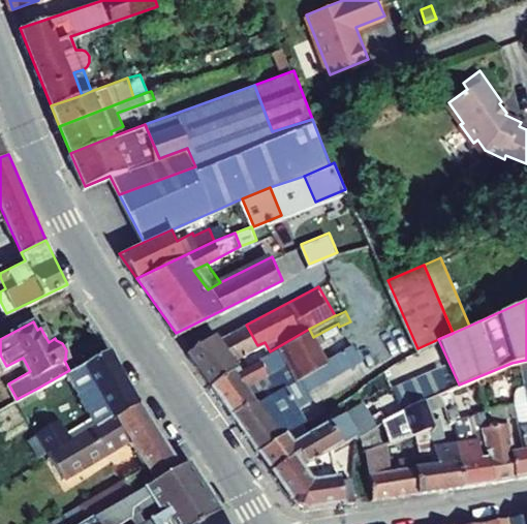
[(226,335),(238,356),(257,345),(246,325),(226,335)]
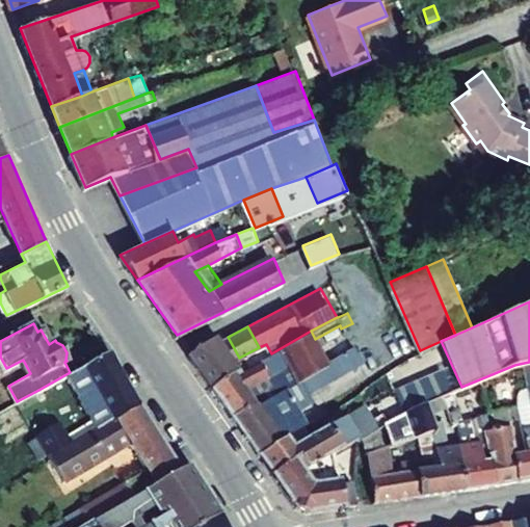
[(329,363),(328,361),(315,339),(311,331),(271,353),(241,370),(240,367),(212,386),(233,415),(256,401),(258,403),(329,363)]
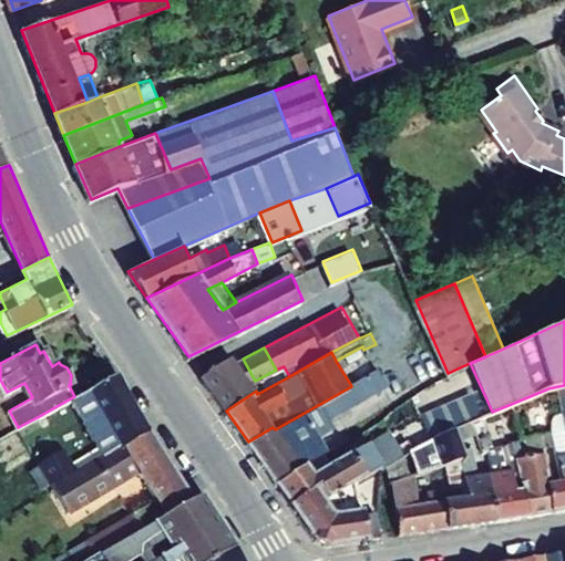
[(232,356),(202,374),(226,411),(256,391),(249,383),(255,381),(243,359),(236,363),(232,356)]
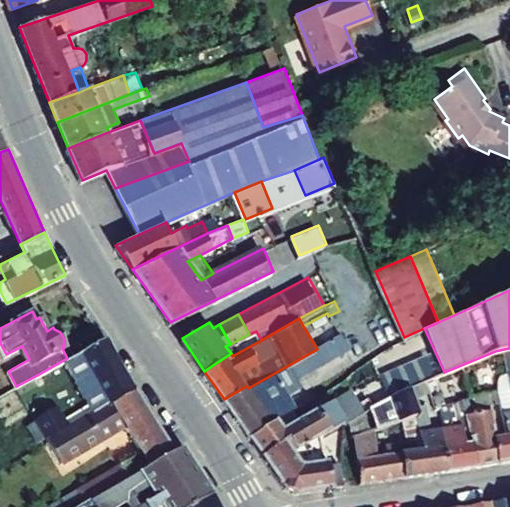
[(343,351),(349,347),(342,333),(336,336),(343,351)]
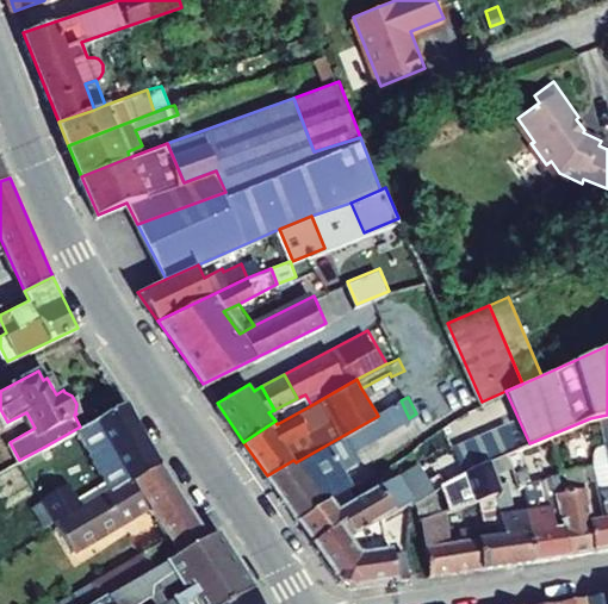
[(330,498),(353,484),(345,468),(363,458),(357,449),(409,418),(401,400),(377,413),(378,416),(296,462),(293,460),(267,475),(298,518),(330,498)]
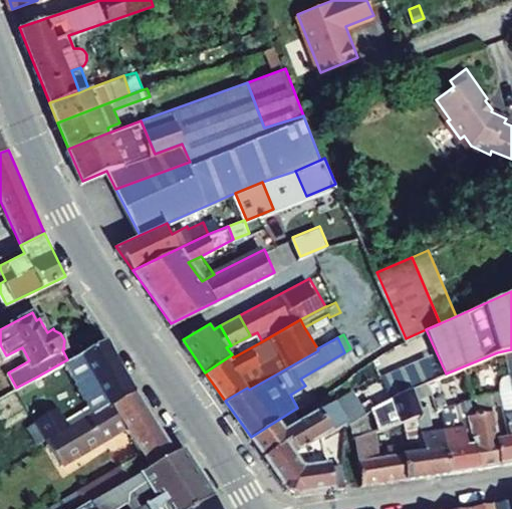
[(94,413),(136,391),(106,338),(70,357),(70,358),(67,359),(37,376),(44,390),(73,373),(89,402),(66,416),(59,405),(36,419),(47,438),(94,411),(94,413)]
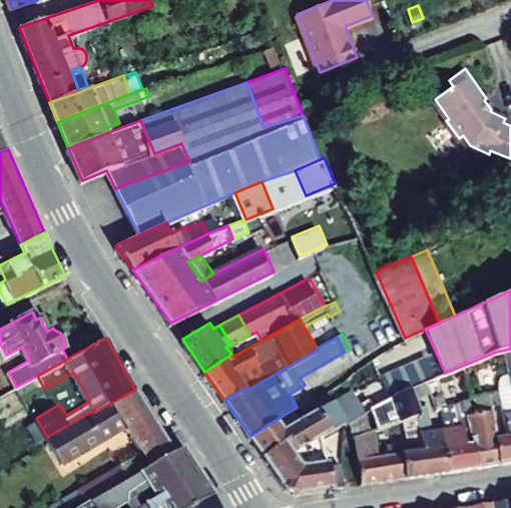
[(499,379),(499,390),(510,387),(510,349),(505,350),(509,372),(502,375),(499,379)]
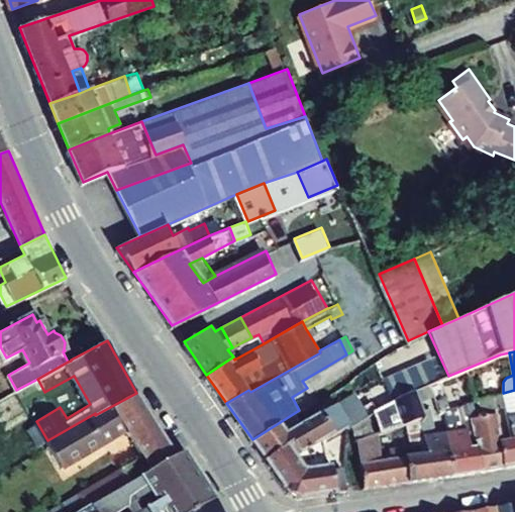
[(396,390),(439,379),(434,357),(390,369),(396,390)]
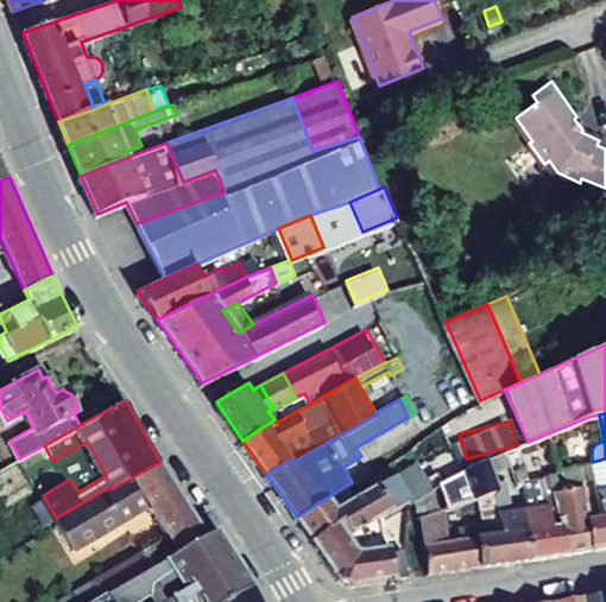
[(44,445),(19,458),(29,475),(52,461),(44,445)]
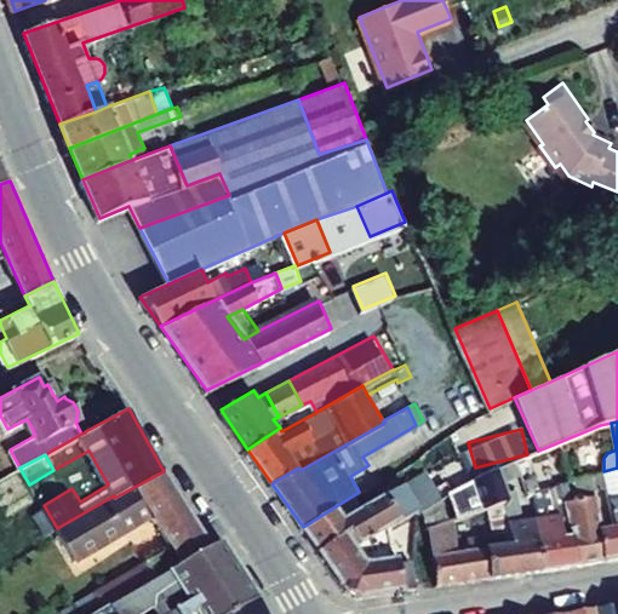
[(539,489),(527,454),(518,459),(522,471),(530,493),(537,491),(539,512),(537,512),(544,567),(578,563),(561,483),(539,489)]
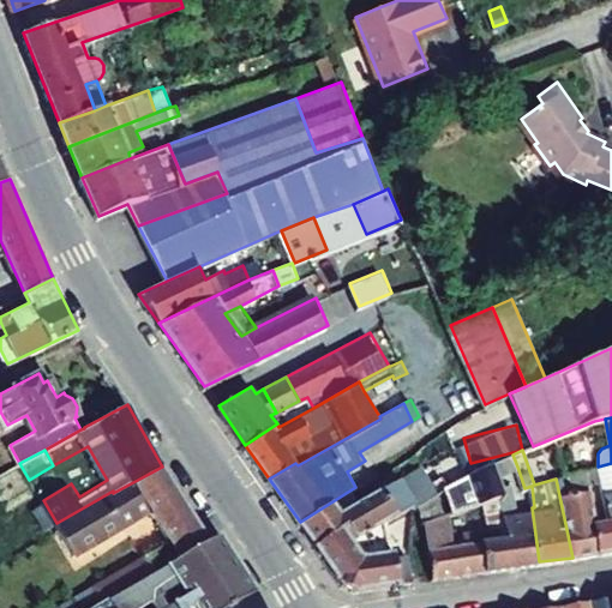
[(501,474),(517,467),(513,455),(495,461),(501,474)]
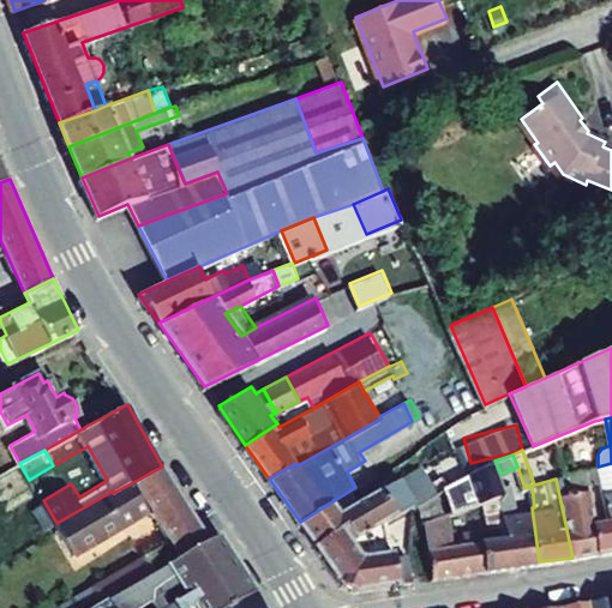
[(504,483),(501,474),(495,461),(469,473),(467,473),(449,482),(445,485),(437,491),(418,501),(425,519),(450,512),(484,501),(501,495),(508,492),(504,483)]
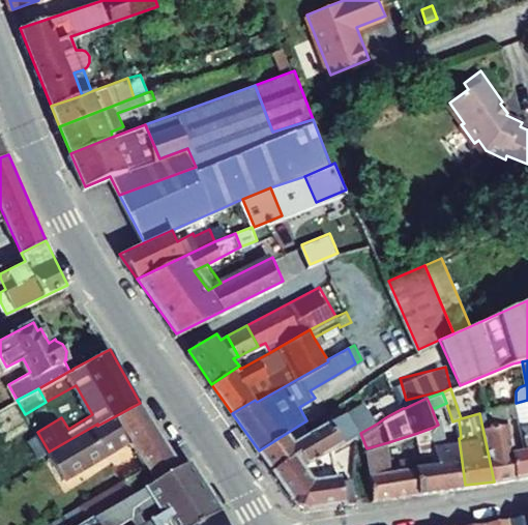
[(360,433),(377,424),(364,400),(345,413),(357,434),(360,433)]
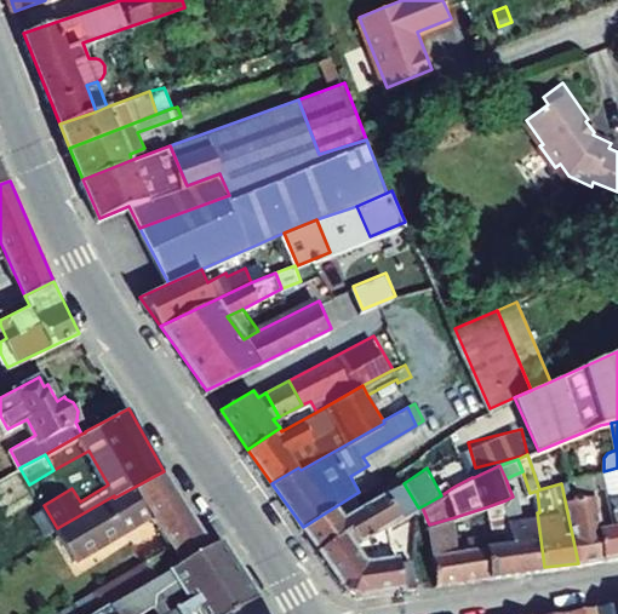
[(601,527),(606,557),(617,555),(617,468),(604,471),(607,483),(616,523),(602,527),(601,527)]
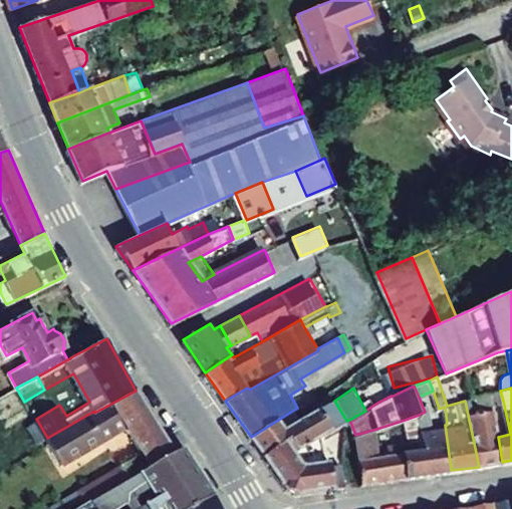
[(41,508),(75,508),(175,452),(136,391),(94,413),(94,411),(47,438),(63,465),(129,426),(144,450),(41,508)]
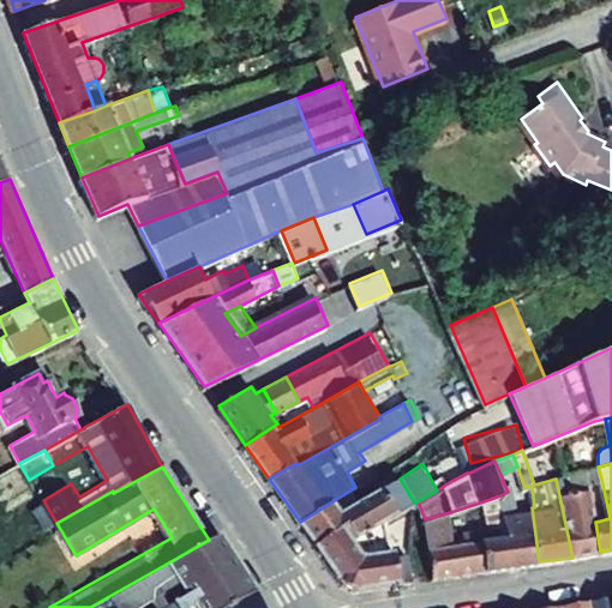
[(449,482),(467,473),(465,467),(445,476),(449,482)]
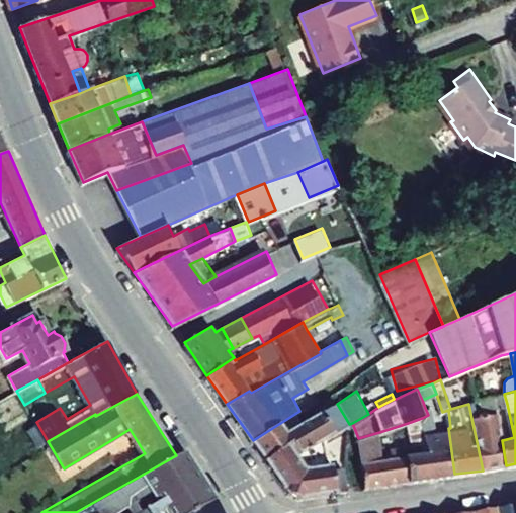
[(503,440),(497,407),(507,404),(504,394),(479,401),(468,404),(483,471),(506,465),(502,440),(503,440)]
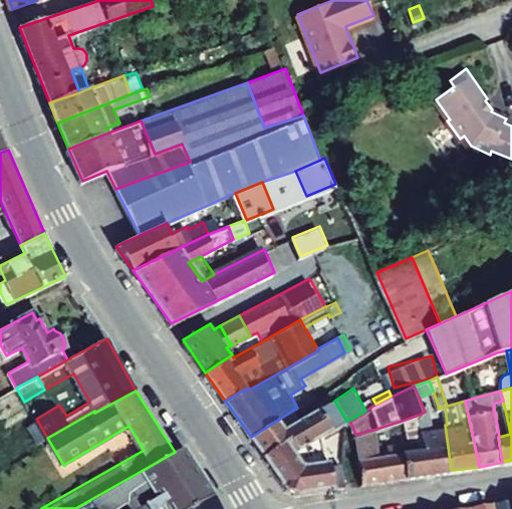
[(325,434),(346,421),(334,401),(285,429),(278,420),(251,437),(264,456),(290,438),(298,449),(325,434)]
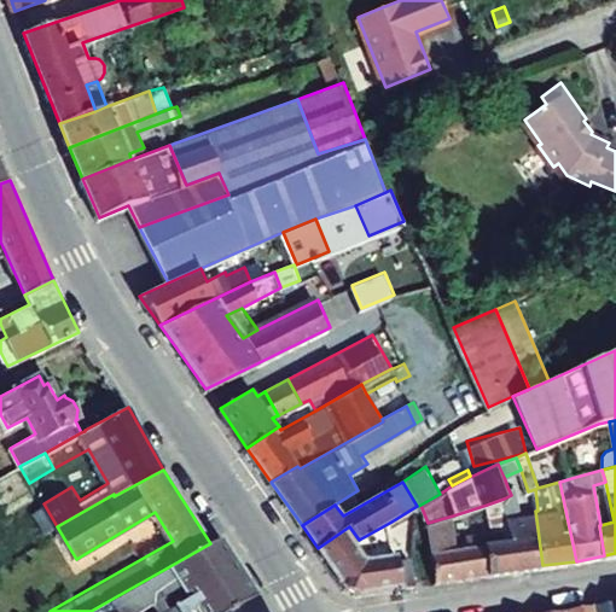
[(507,487),(511,495),(517,494),(516,485),(507,487)]
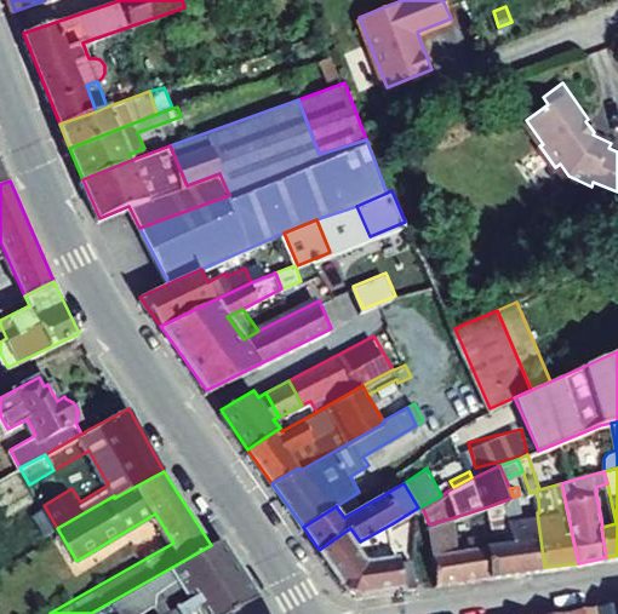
[(519,495),(513,497),(505,500),(513,541),(486,545),(490,575),(544,567),(537,512),(524,514),(519,495)]
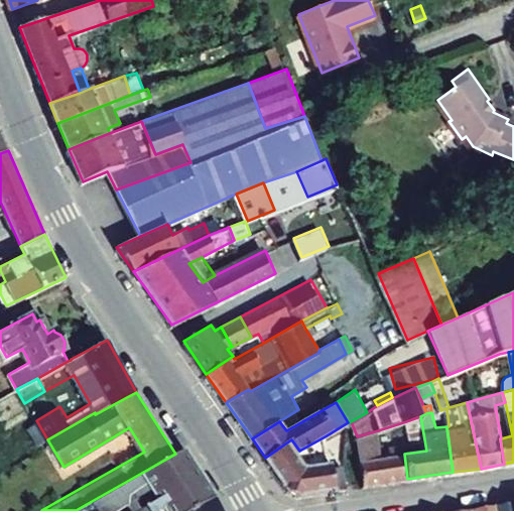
[(382,458),(378,430),(357,436),(360,460),(363,485),(407,479),(404,454),(426,451),(420,416),(406,421),(410,442),(390,445),(391,456),(382,458)]
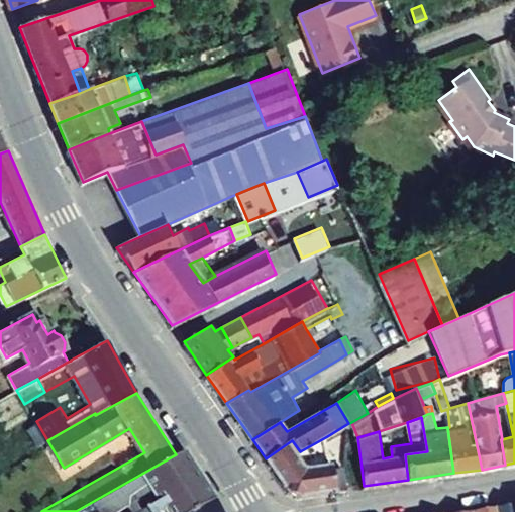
[(332,466),(327,436),(300,451),(292,440),(266,458),(288,491),(300,496),(336,491),(332,466)]
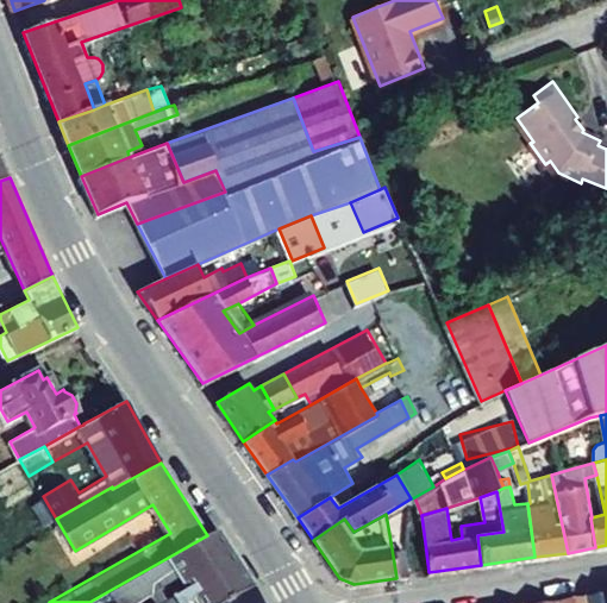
[(89,602),(224,602),(254,586),(217,529),(207,535),(89,602)]
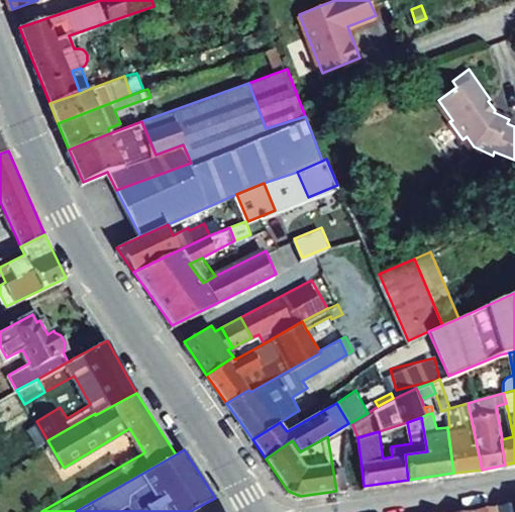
[(364,486),(361,461),(344,463),(348,488),(364,486)]
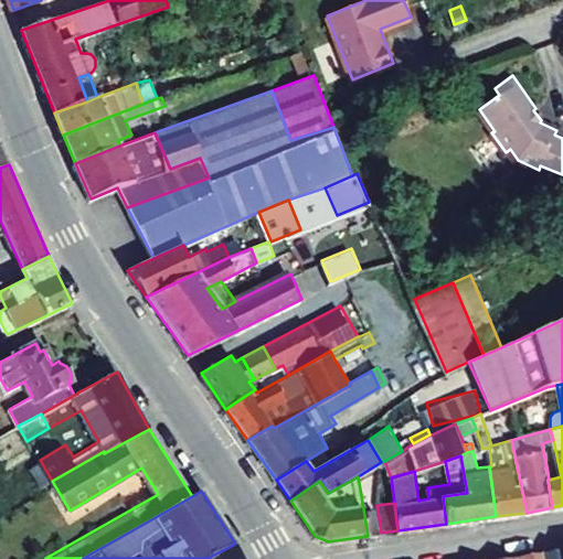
[(368,536),(381,533),(376,505),(363,508),(368,536)]
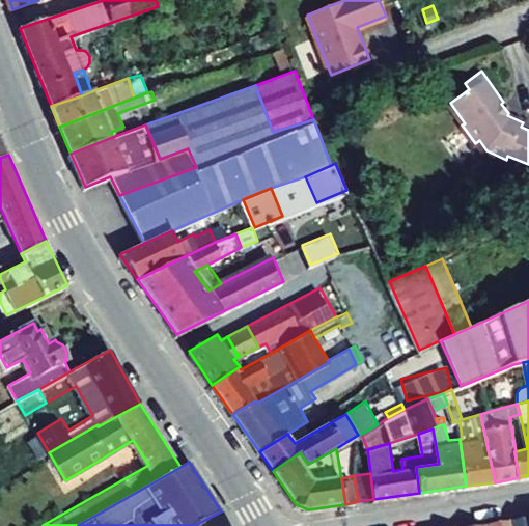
[(195,525),(228,525),(221,511),(195,525)]
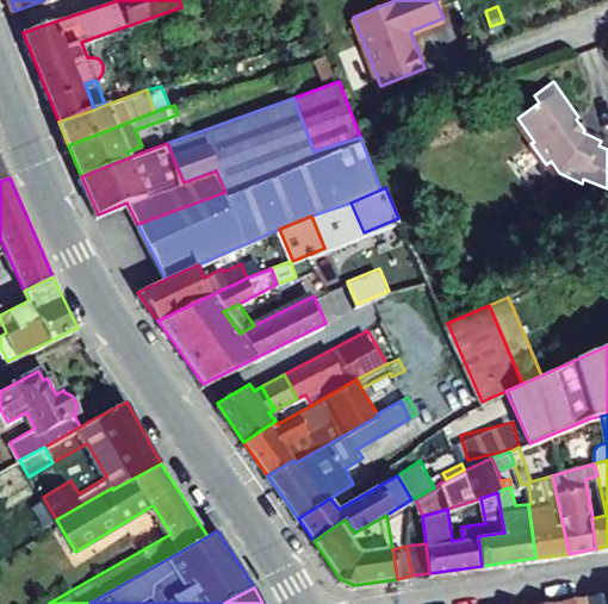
[(607,590),(568,598),(569,603),(607,603),(607,590)]
